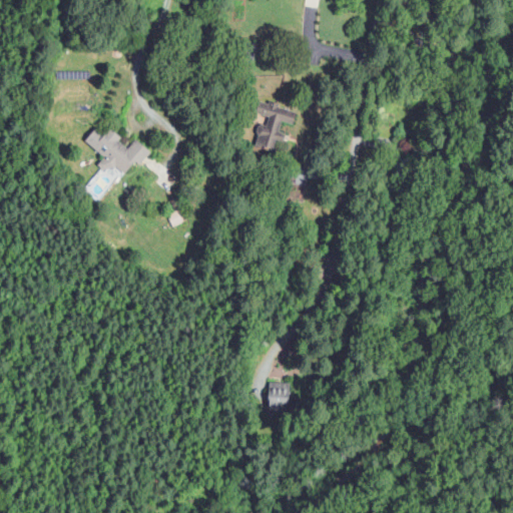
[(297,108),(259,100),(257,112),(266,113),(259,145),(274,148),(276,137),(280,137),(284,119),(294,121),(297,108)]
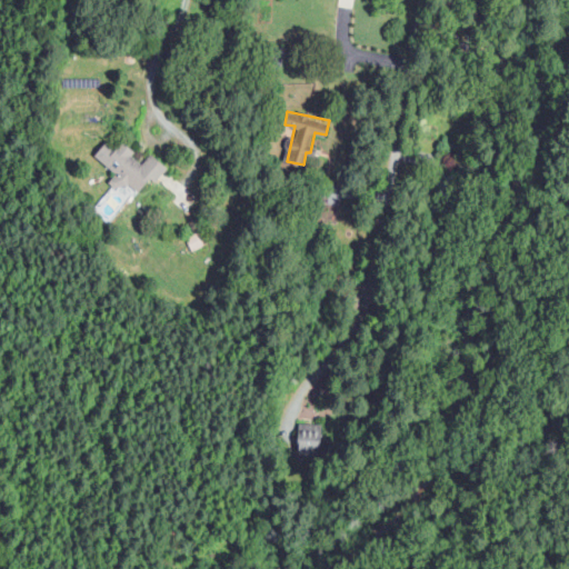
[(116,171),(109,181),(118,188),(123,181),(138,191),(150,177),(156,181),(167,166),(150,152),(145,161),(121,142),(117,149),(106,140),(95,155),(116,171)]
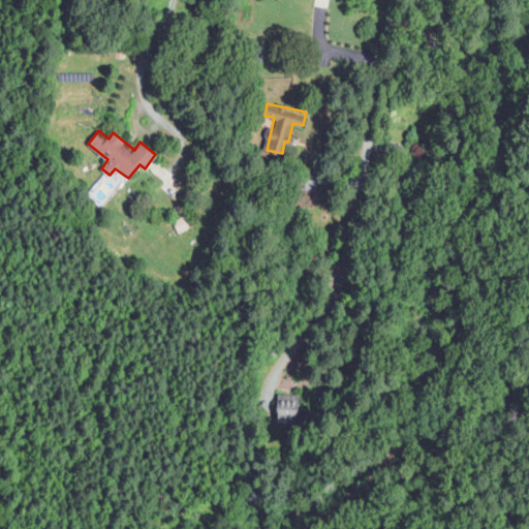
[(179,232),(193,225),(187,213),(173,220),(179,232)]
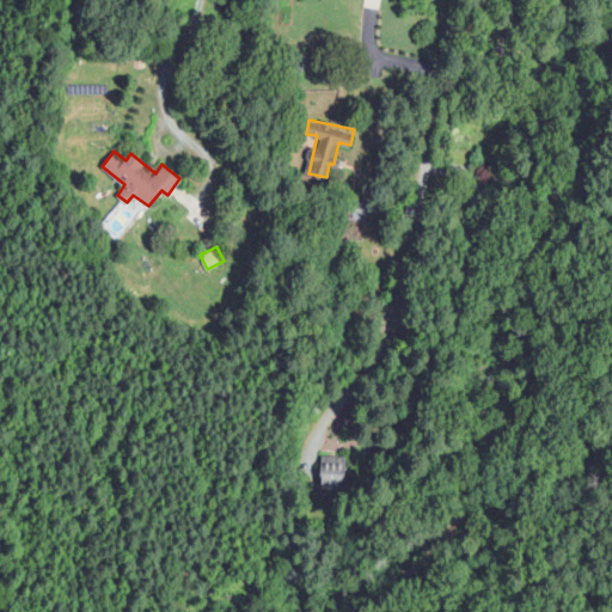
[(347,457),(322,456),(319,490),(346,491),(347,457)]
